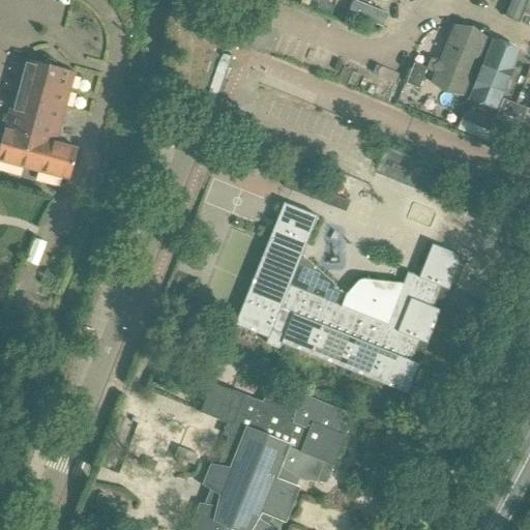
[(381,27),(386,15),(352,0),(347,12),(381,27)]
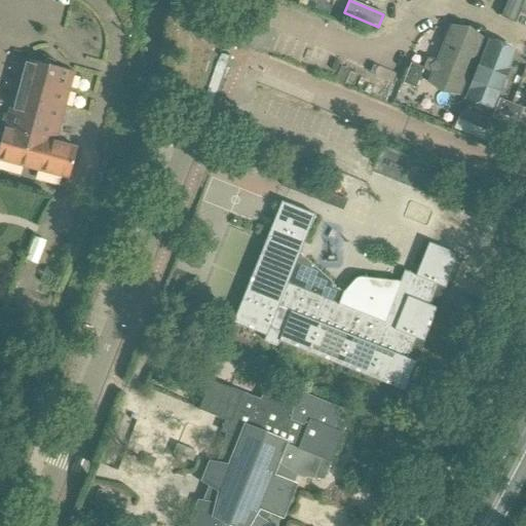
[(525,0),(508,0),(501,16),(516,22),(520,11),(525,13),(525,0)]
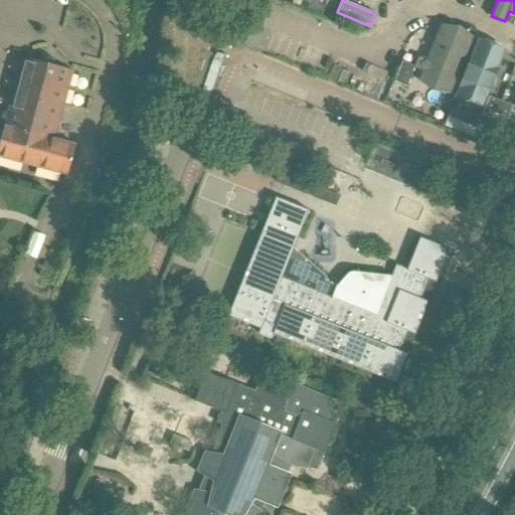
[(413,69),(415,70),(421,72),(417,81),(451,95),(474,37),(441,24),(426,59),(418,56),(413,69)]
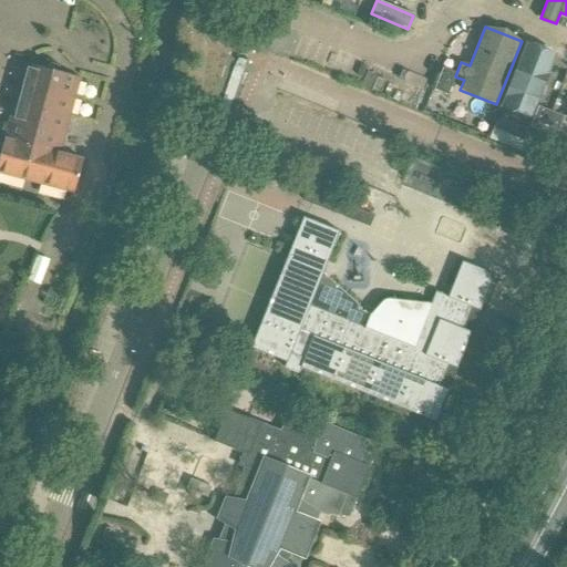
[(557,54),(526,42),(501,109),(531,121),(557,54)]
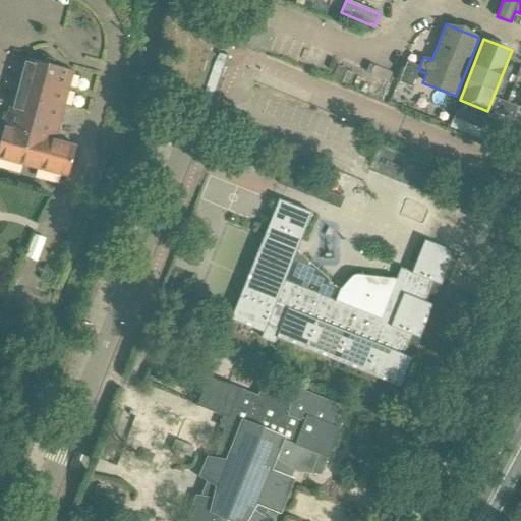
[(74,71),(24,58),(0,148),(0,158),(69,177),(77,149),(55,142),(74,71)]
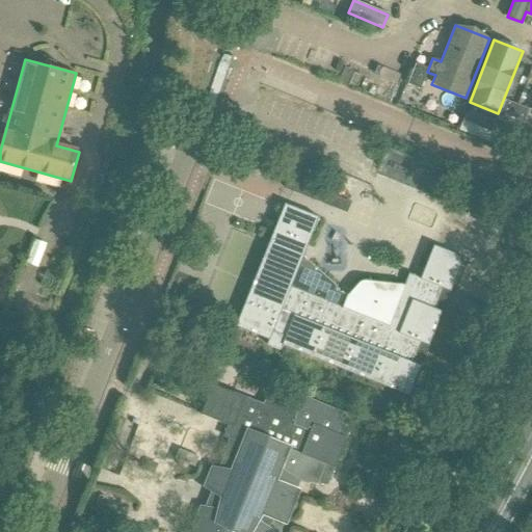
[(407,84),(420,88),(427,70),(415,64),(407,84)]
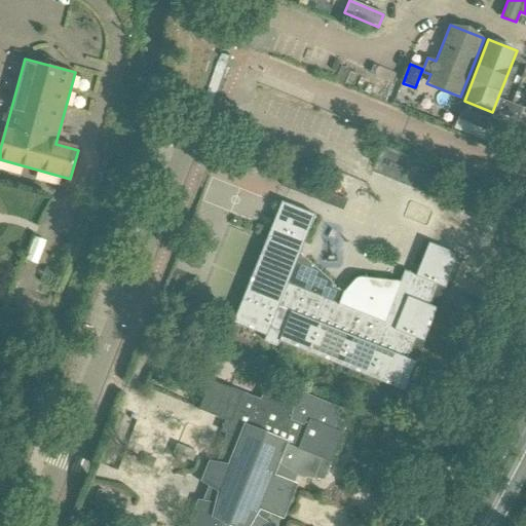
[(500,100),(492,118),(502,122),(516,127),(524,109),(500,100)]
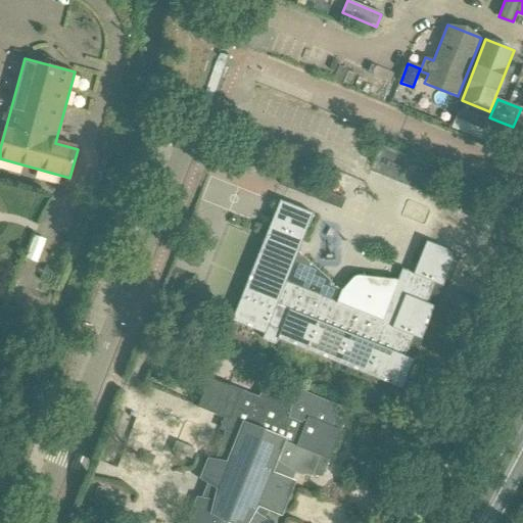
[(458,106),(448,129),(489,145),(493,137),(498,123),(458,106)]
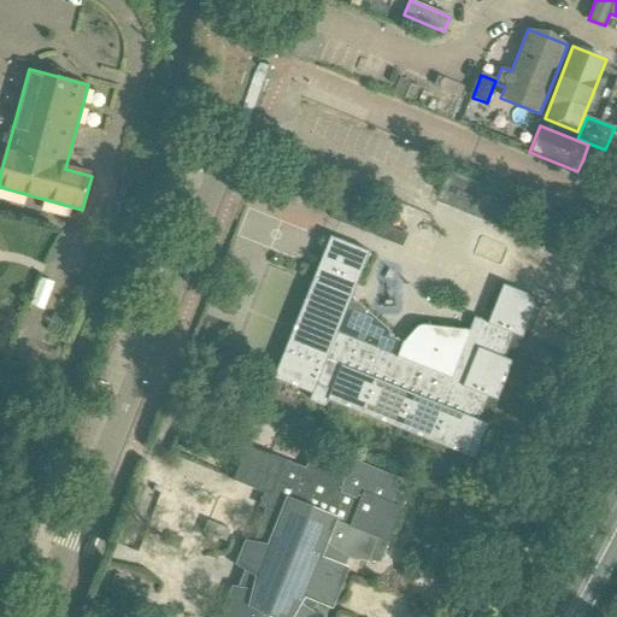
[(616,160),(616,130),(615,130),(605,156),(616,160)]
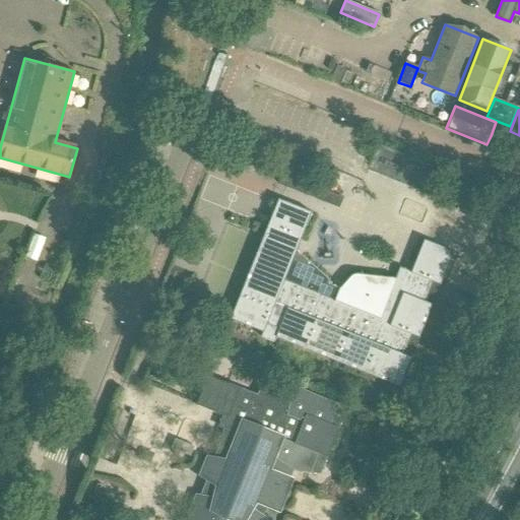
[(331,193),(282,174),(278,184),(327,203),(331,193)]
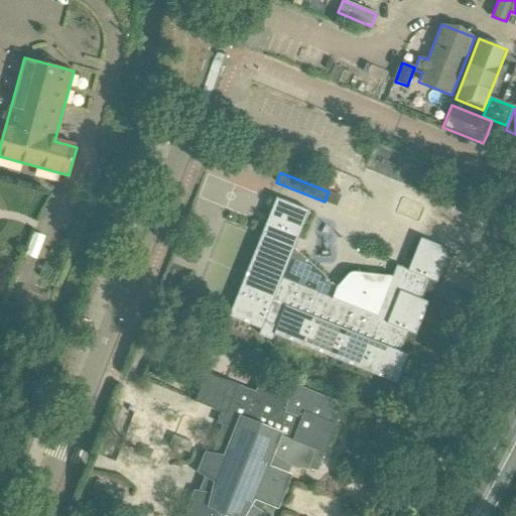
[(276,199),(276,200),(229,317),(262,331),(260,335),(272,340),(274,336),(397,384),(408,356),(401,353),(409,334),(416,337),(429,303),(422,300),(430,281),(437,284),(450,251),(421,239),(408,271),(397,266),(393,277),(356,273),(355,273),(353,273),(351,274),(350,275),(349,276),(338,287),(326,282),(328,279),(294,250),(309,213),(309,212),(276,199)]
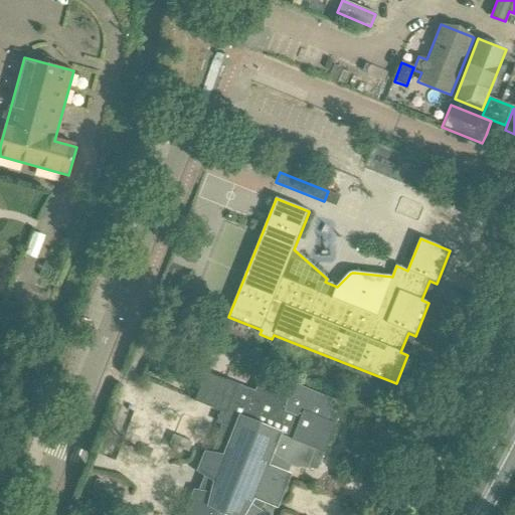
[(261,514),(262,513),(256,510),(261,499),(276,505),(288,475),(291,469),(317,473),(323,456),(335,423),(338,416),(331,412),(335,403),(293,386),(289,393),(262,381),(255,392),(250,390),(205,372),(194,401),(219,411),(215,422),(224,426),(213,455),(206,454),(199,471),(207,476),(201,492),(195,491),(185,514),(261,514)]
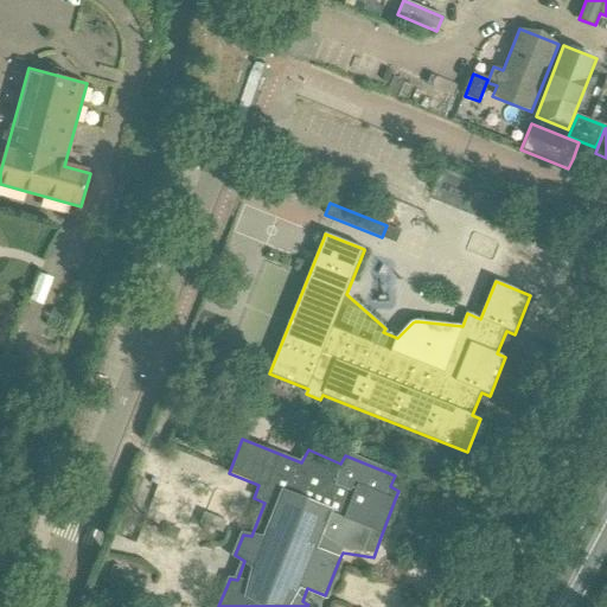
[(205,513),(200,524),(223,534),(228,523),(205,513)]
